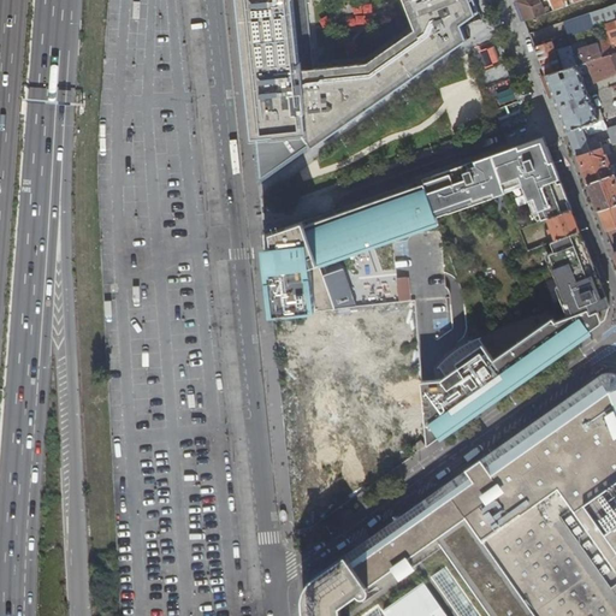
[(241,0),(256,143),(260,143),(262,161),(270,165),(277,169),(311,143),(314,148),(396,92),(394,88),(461,41),(463,45),(469,40),(467,36),(465,39),(460,23),(478,11),(473,0),(241,0)]
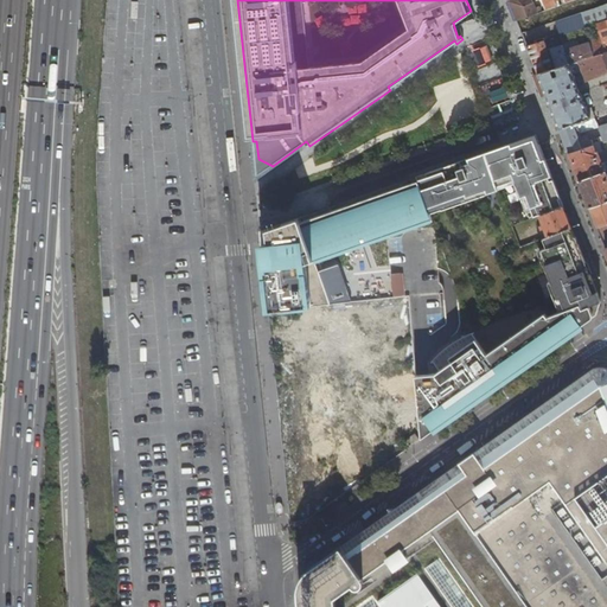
[(545,11),(542,0),(511,0),(511,1),(518,20),(544,11),(545,11)]
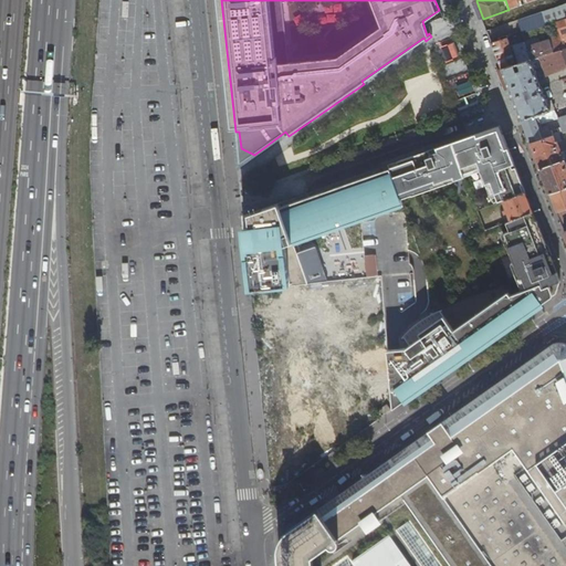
[(505,0),(509,10),(515,7),(521,6),(519,1),(522,0),(521,0),(526,0),(527,2),(535,0),(505,0)]
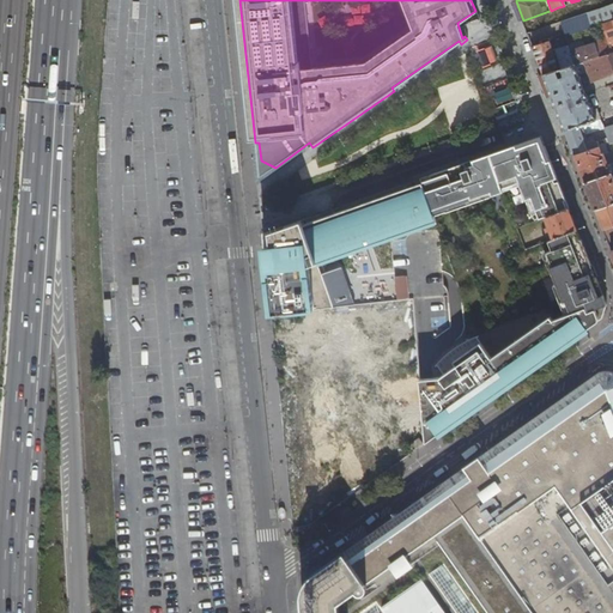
[(611,1),(610,0),(580,0),(571,2),(564,6),(558,7),(562,19),(586,11),(611,1)]
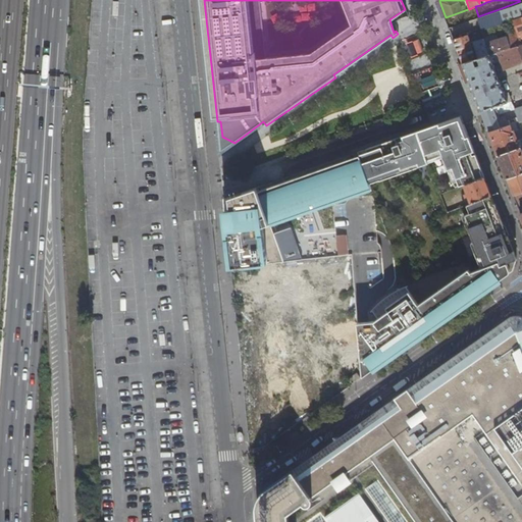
[(521,3),(500,11),(504,23),(515,19),(521,16),(521,3)]
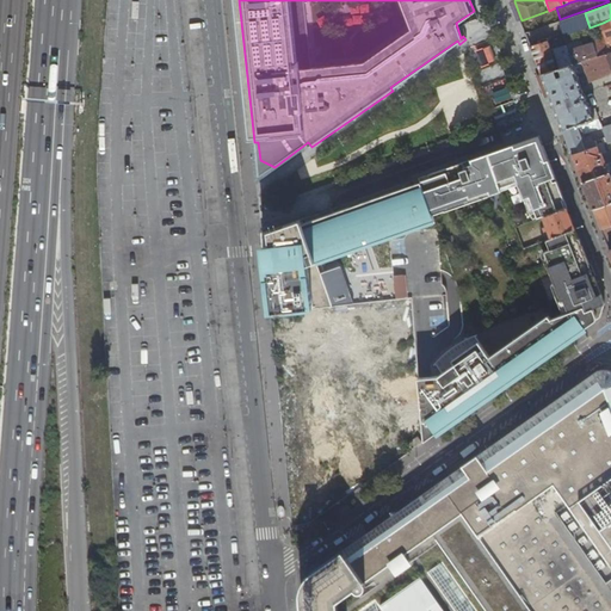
[(556,7),(549,11),(548,11),(553,22),(560,19),(556,7)]
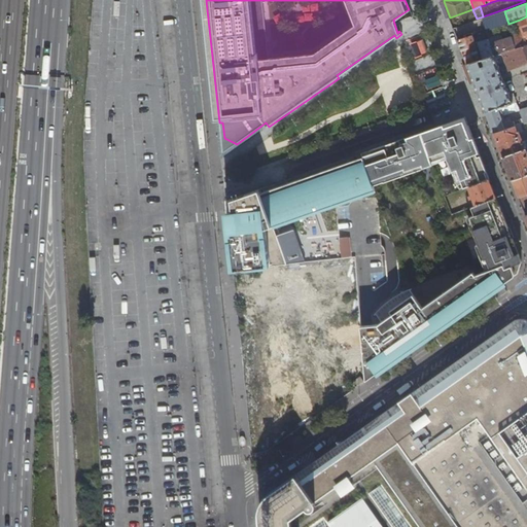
[(472,9),(450,18),(454,29),(477,21),(477,19),(472,9)]
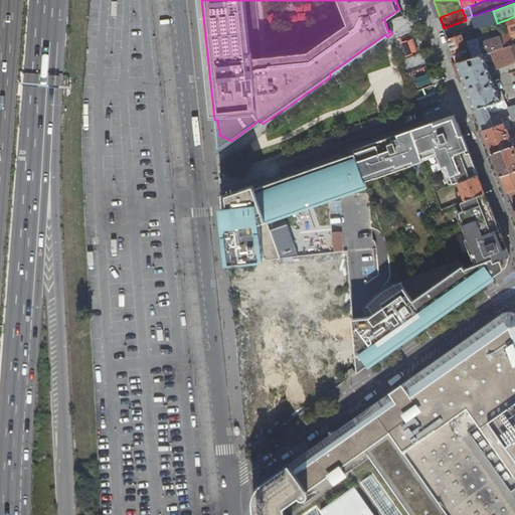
[(514,16),(508,19),(511,30),(500,33),(501,35),(481,42),(484,54),(511,45),(514,43),(514,16)]
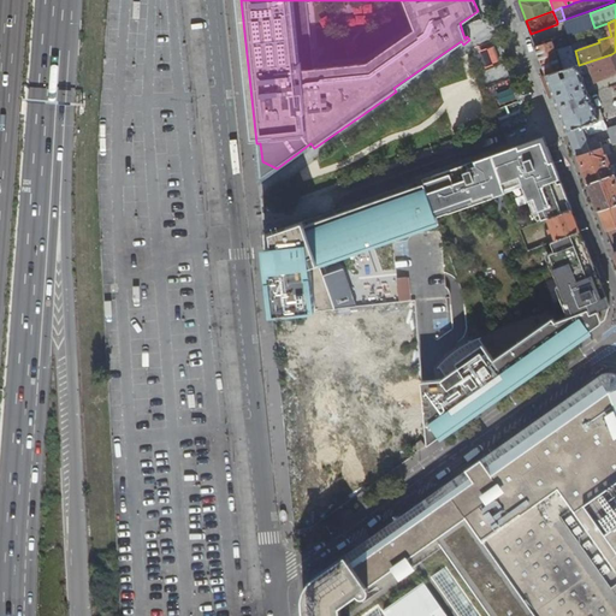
[(554,41),(537,47),(538,52),(546,75),(579,65),(575,51),(574,51),(573,46),(556,51),(554,41)]
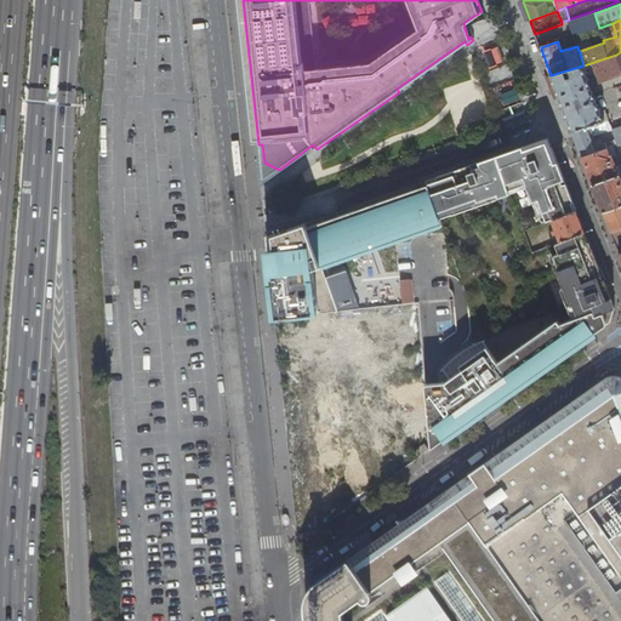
[(482,51),(489,67),(503,61),(496,45),(482,51)]
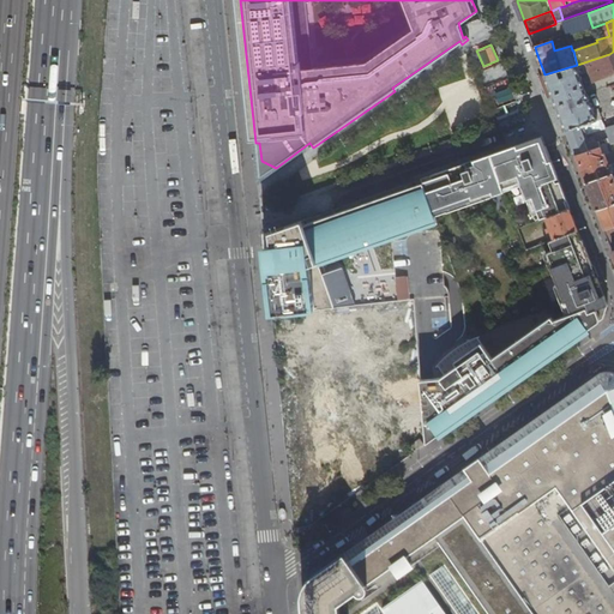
[(577,65),(545,74),(553,96),(571,139),(577,155),(600,148),(596,137),(589,139),(584,125),(591,122),(593,126),(600,124),(599,121),(595,112),(579,72),(585,71),(584,66),(588,66),(589,70),(594,82),(613,73),(613,65),(609,54),(577,65)]
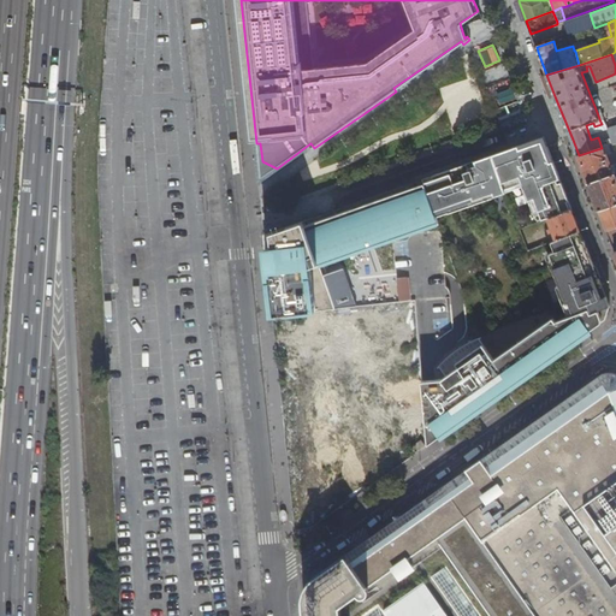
[(498,104),(514,99),(511,88),(495,93),(498,104)]
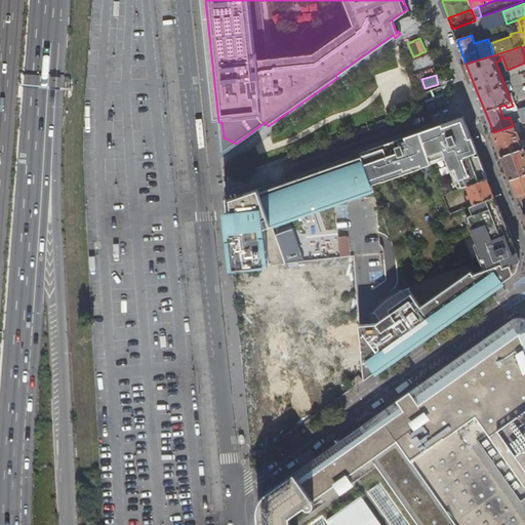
[(469,186),(489,177),(466,117),(451,121),(451,123),(448,124),(444,126),(444,124),(395,142),(396,143),(391,145),(386,147),(385,145),(362,153),(362,156),(372,185),(382,180),(382,177),(420,164),(421,167),(432,163),(431,161),(446,155),(458,190),(469,186)]
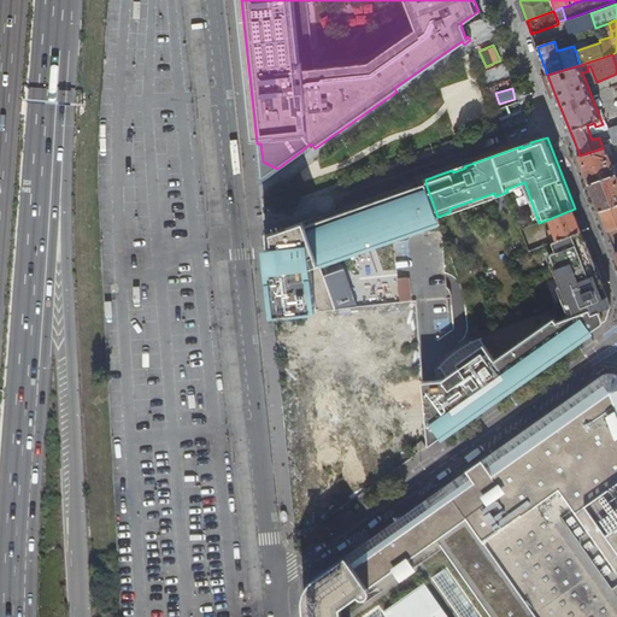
[(603,148),(580,156),(585,170),(591,184),(616,175),(616,164),(613,166),(609,156),(612,154),(613,159),(616,158),(615,153),(613,153),(611,146),(603,148)]
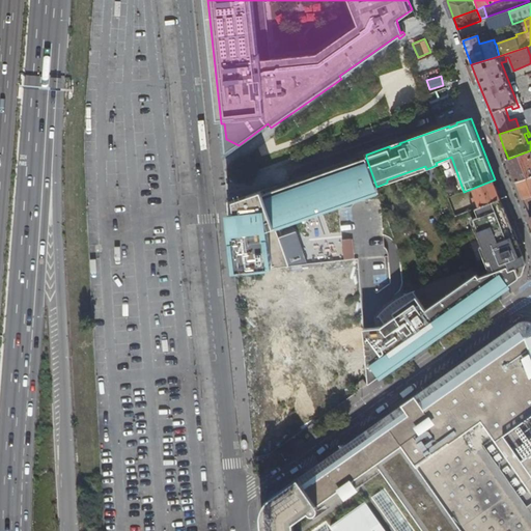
[(530,150),(508,159),(509,162),(512,169),(518,182),(530,176),(530,150)]
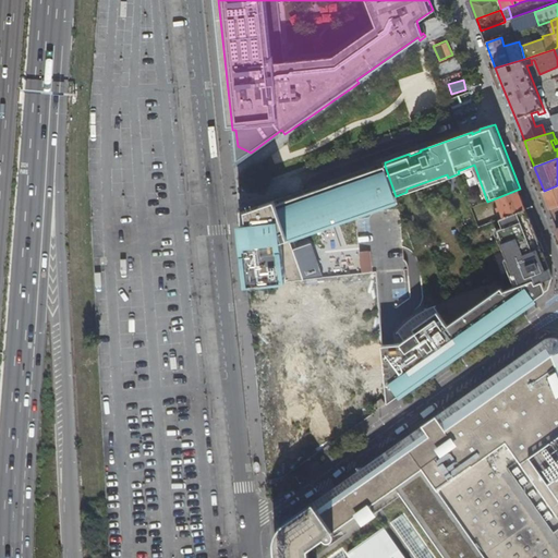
[(242,226),(249,287),(305,281),(290,239),(334,223),(335,226),(344,222),(343,220),(385,205),(385,206),(398,202),(396,196),(385,166),(370,172),(303,196),(278,205),(277,201),(247,211),(249,225),(242,226)]
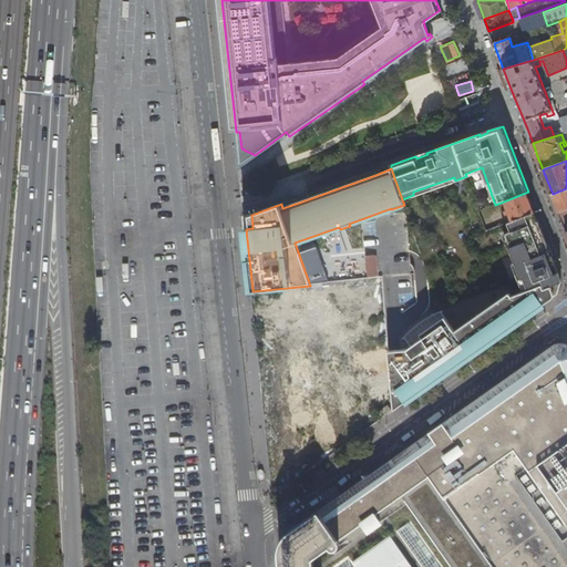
[(566,188),(553,194),(553,196),(559,213),(566,209),(566,188)]
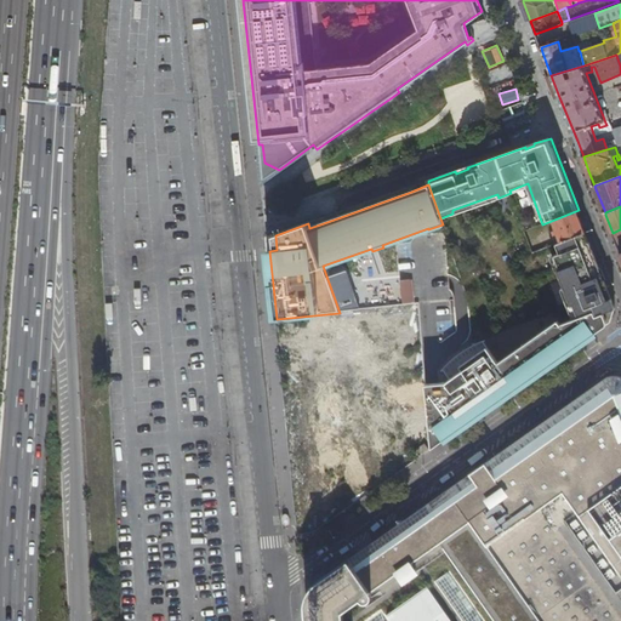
[(563,241),(587,232),(579,210),(554,220),(558,228),(556,229),(557,234),(559,233),(563,241)]
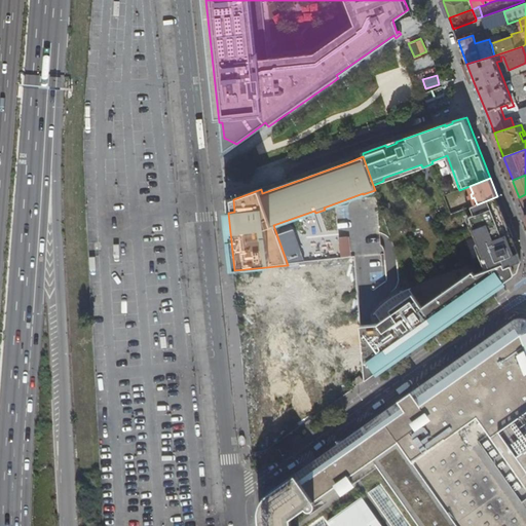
[(522,262),(522,261),(513,237),(513,238),(510,234),(508,229),(510,228),(497,196),(477,204),(473,205),(476,214),(472,216),(476,227),(474,228),(485,257),(487,257),(491,268),(504,263),(505,267),(517,263),(522,262)]
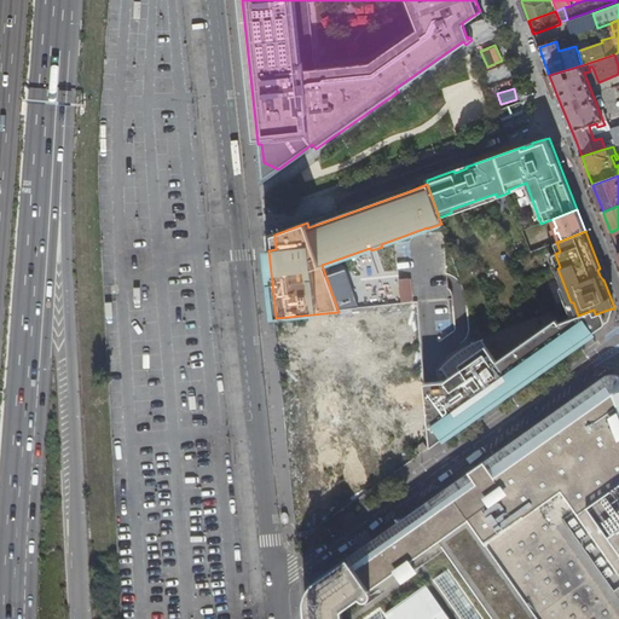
[(412,300),(409,277),(397,278),(399,301),(412,300)]
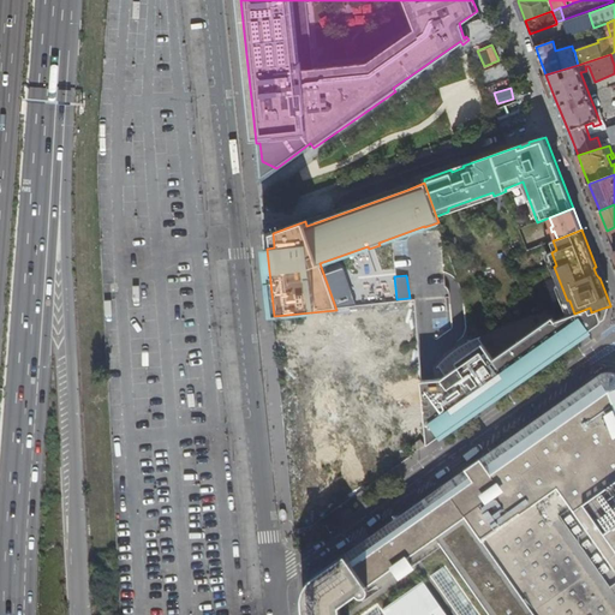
[(607,316),(604,308),(591,312),(590,308),(574,314),(561,318),(557,320),(555,316),(495,358),(482,338),(473,340),(461,347),(449,357),(439,366),(446,376),(442,380),(439,380),(423,381),(428,443),(469,416),(467,413),(490,398),(491,400),(591,329),(590,328),(596,324),(597,326),(605,320),(607,316)]
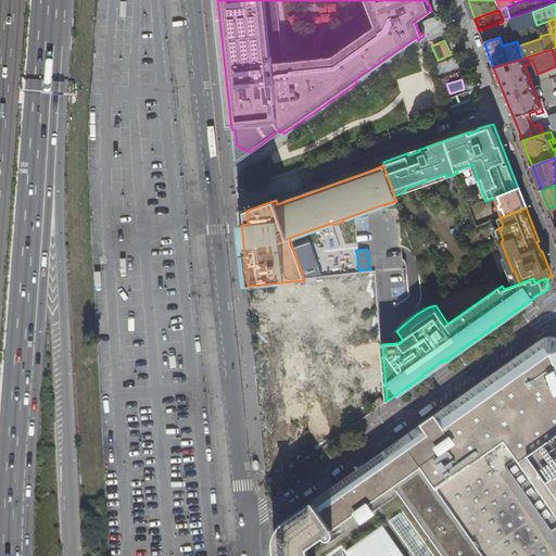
[(555,337),(553,337),(551,337),(548,337),(547,337),(546,337),(544,338),(542,339),(540,340),(550,345),(552,345),(554,344),(555,343),(555,337)]
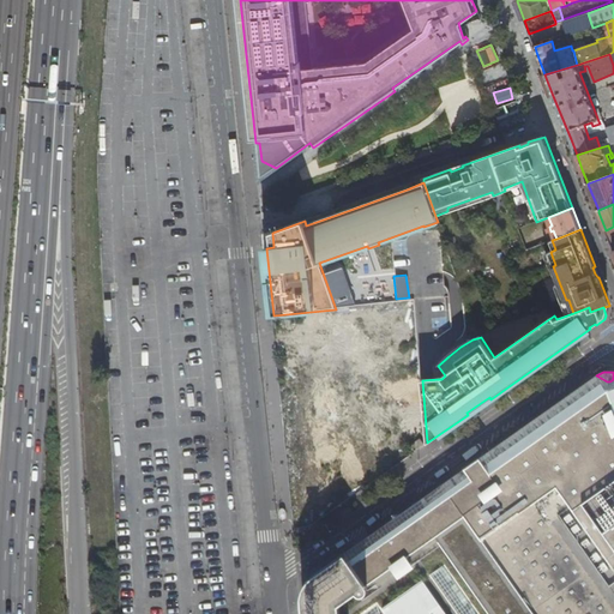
[(613,613),(613,379),(612,380),(609,381),(607,381),(596,375),(563,399),(540,416),(374,533),(314,575),(308,581),(305,590),(304,597),(306,613),(305,613),(613,613)]
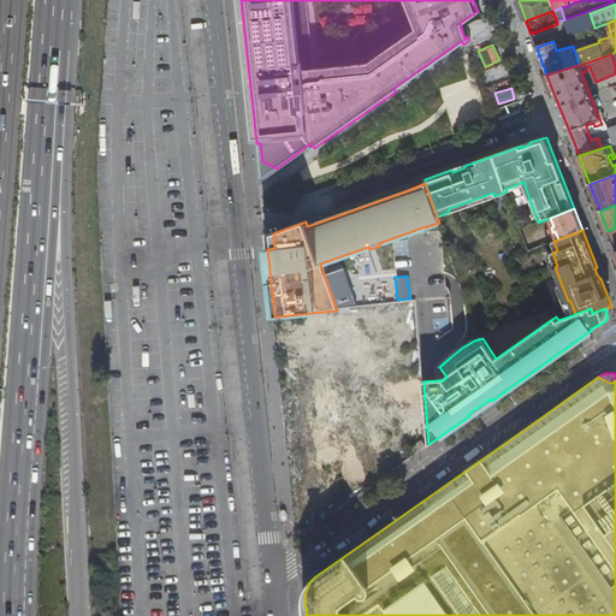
[(412,448),(416,454),(426,446),(422,440),(412,448)]
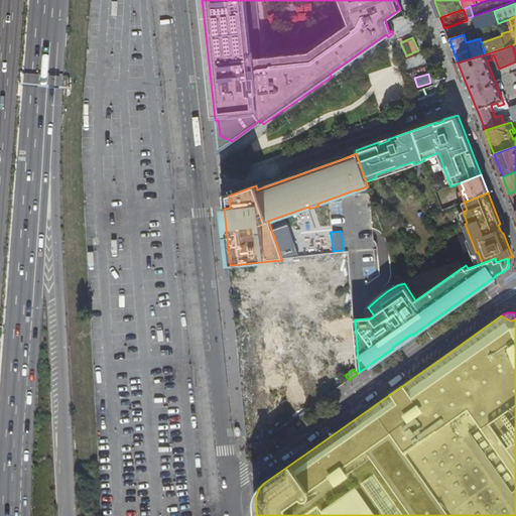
[(199,504),(198,514),(213,514),(213,504),(199,504)]
